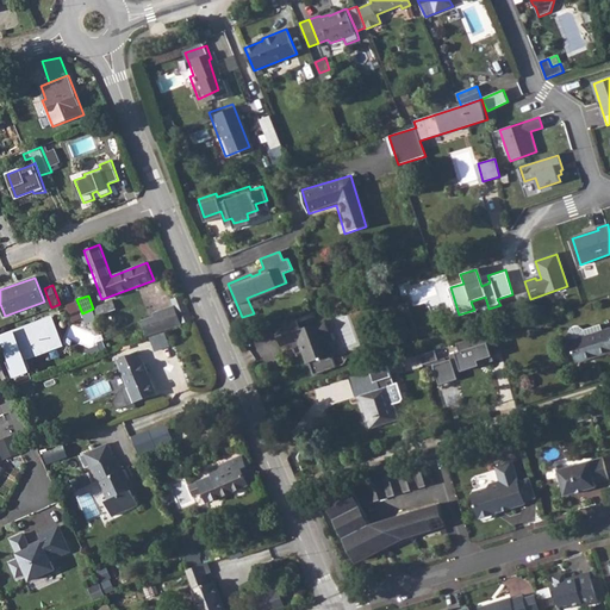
[(186,321),(176,296),(163,302),(166,307),(145,316),(148,321),(137,324),(142,337),(148,335),(186,321)]
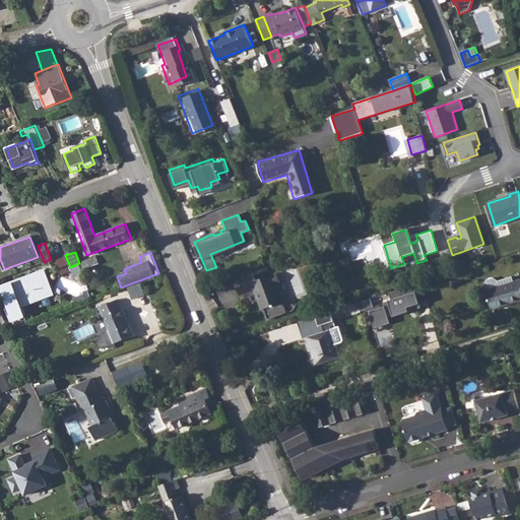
[(96,257),(80,263),(83,270),(99,264),(96,257)]
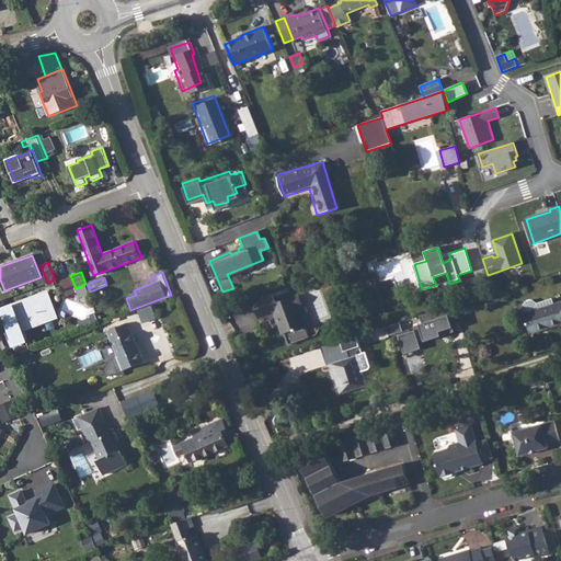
[(274,295),(271,286),(249,294),(254,312),(263,309),(265,313),(266,313),(268,321),(277,318),(281,328),(283,327),(287,338),(306,331),(302,320),(304,319),(299,306),(296,307),(294,300),(299,299),(296,288),(274,295)]
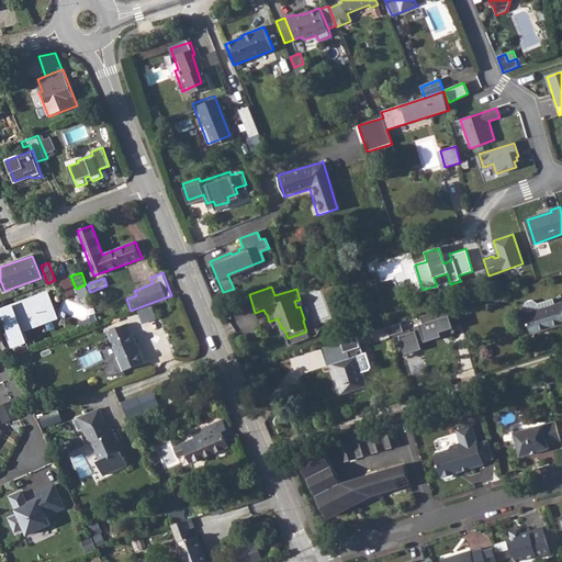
[(47,291),(1,308),(12,337),(58,318),(47,291)]
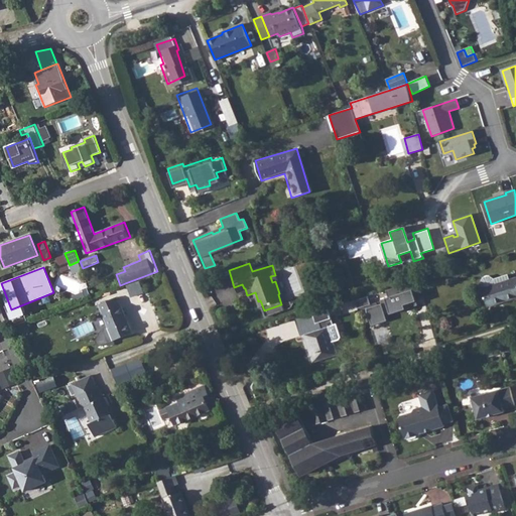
[(515,277),(510,279),(508,274),(494,279),(489,275),(483,278),(481,283),(483,288),(482,288),(488,307),(515,298),(515,300),(515,299),(515,277)]
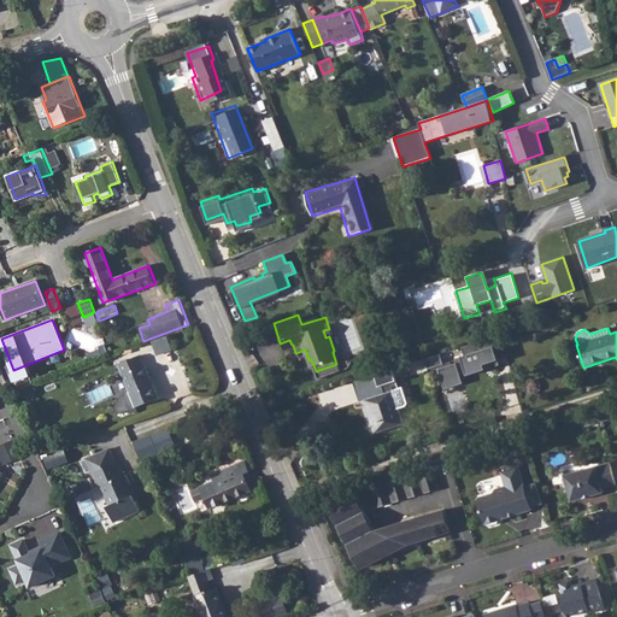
[(157,356),(174,350),(169,335),(152,341),(157,356)]
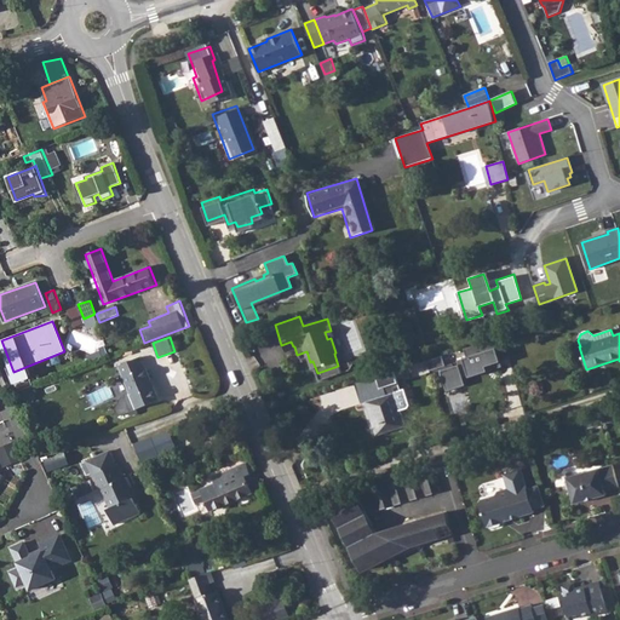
[(497,348),(458,361),(459,365),(454,367),(441,371),(442,373),(447,391),(465,385),(463,377),(468,374),(469,378),(487,372),(486,367),(492,365),(493,369),(503,367),(497,348)]
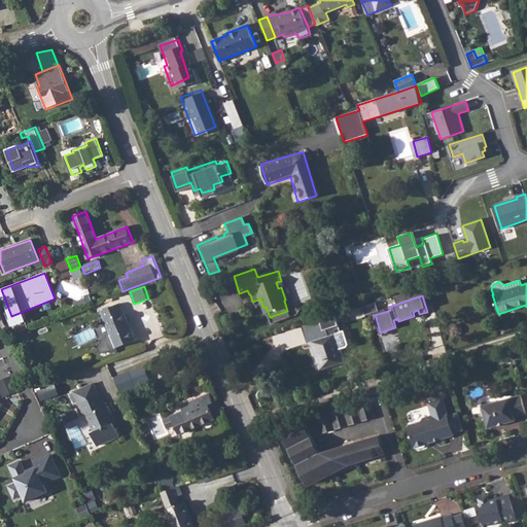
[(363,307),(366,315),(369,314),(379,311),(377,303),(363,307)]
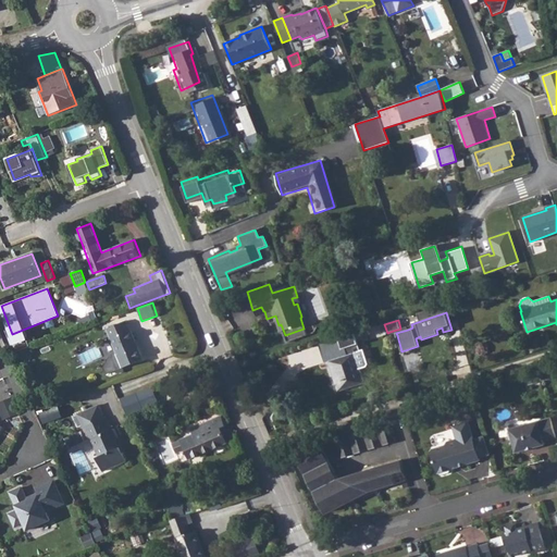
[(114,368),(134,359),(123,331),(121,332),(116,321),(98,329),(114,368)]
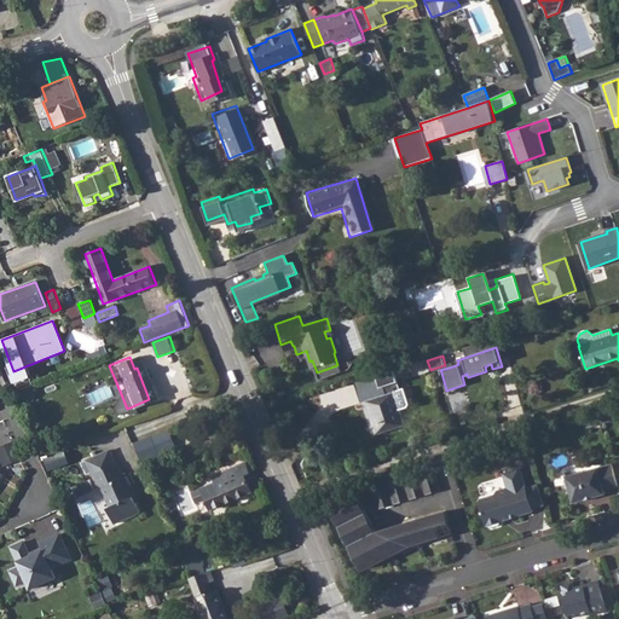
[(453,366),(452,363),(445,365),(433,369),(435,375),(441,372),(440,370),(453,366)]
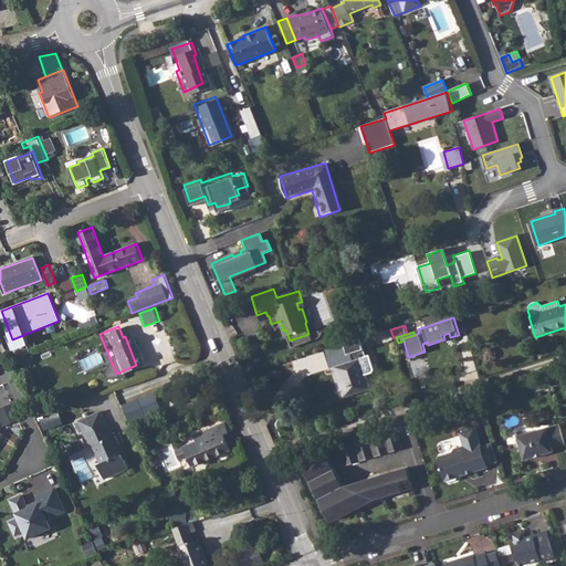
[(371,389),(366,375),(373,373),(375,369),(369,355),(366,356),(360,338),(344,344),(347,355),(349,354),(352,362),(334,367),(344,398),(371,389)]
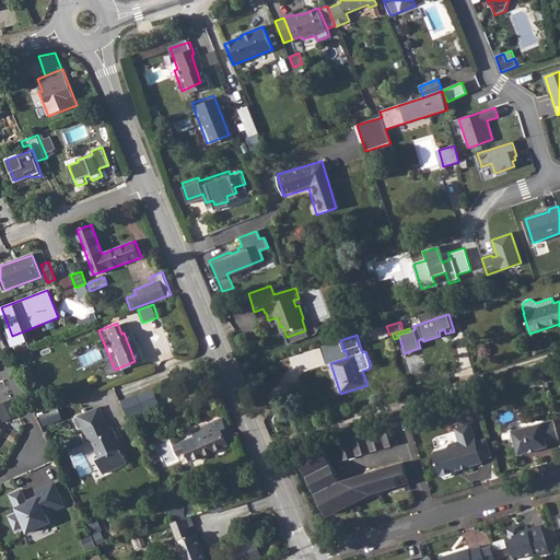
[(552,372),(543,374),(545,383),(555,380),(552,372)]
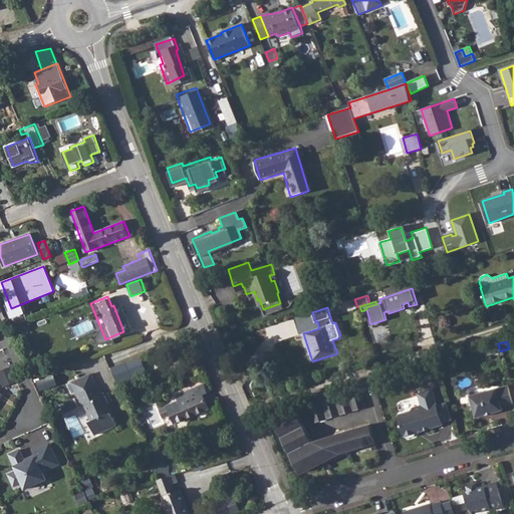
[(494,344),(486,347),(488,354),(497,352),(494,344)]
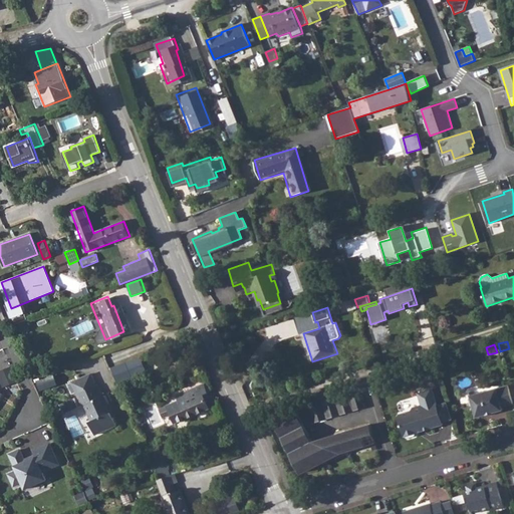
[(120,363),(103,369),(110,386),(126,378),(120,363)]
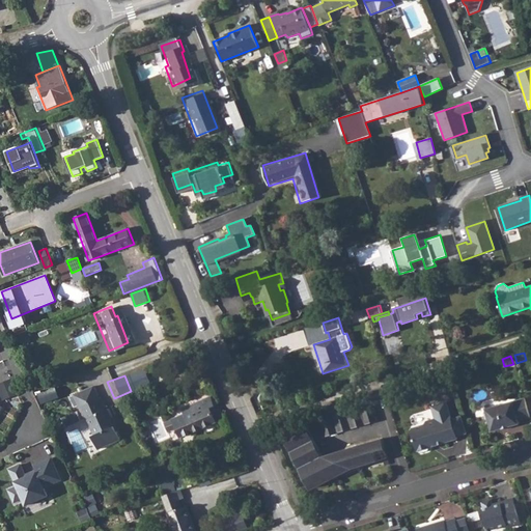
[(449,375),(424,383),(425,386),(450,379),(449,375)]
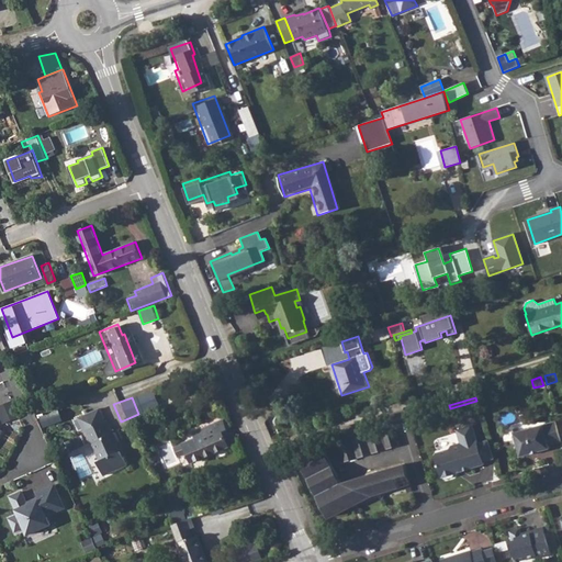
[(0,413),(3,423),(20,416),(14,401),(0,405),(0,413)]
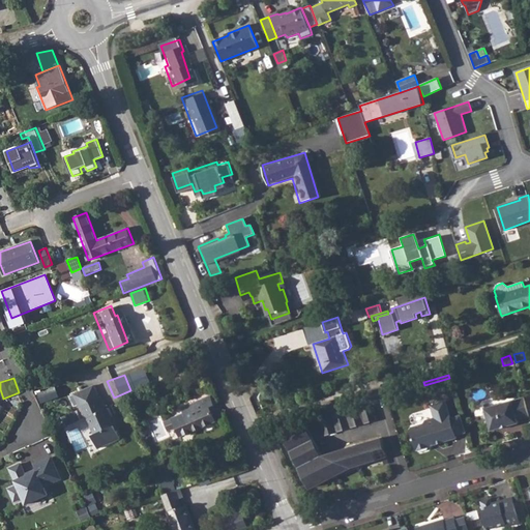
[(57,387),(41,391),(43,402),(60,396),(57,387)]
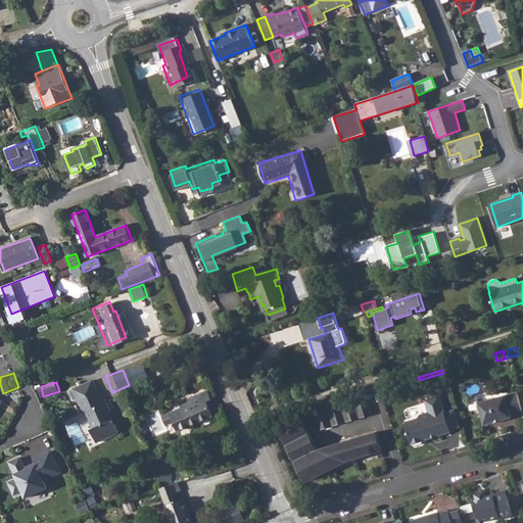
[(175,409),(169,411),(176,429),(214,415),(204,396),(207,394),(204,388),(172,402),(175,409)]
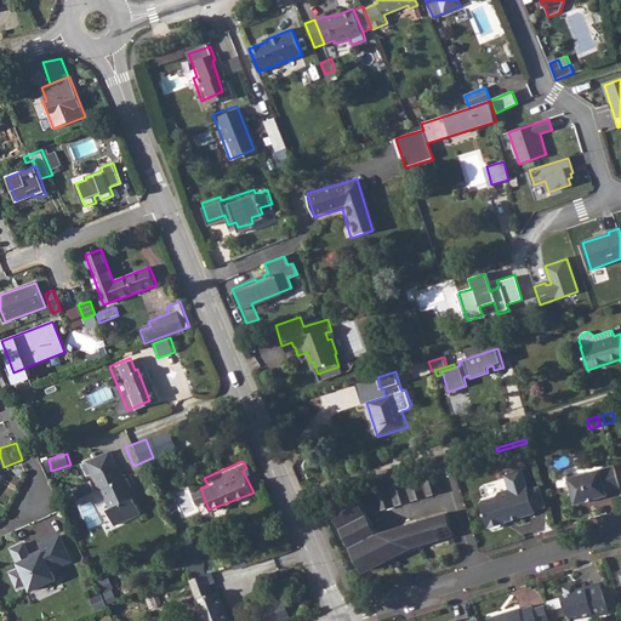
[(620,488),(614,466),(568,478),(569,480),(567,483),(569,490),(573,491),(575,505),(608,496),(607,491),(620,488)]
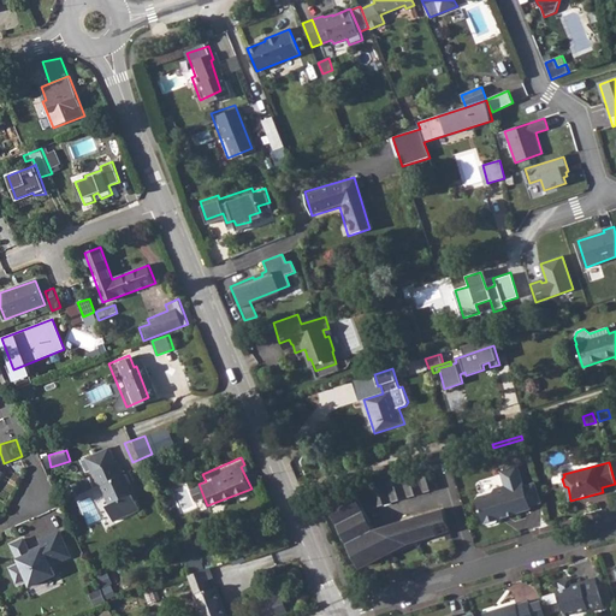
[(113,480),(107,466),(83,477),(90,492),(93,491),(101,510),(98,511),(104,526),(129,514),(124,502),(128,499),(124,487),(122,489),(116,479),(113,480)]
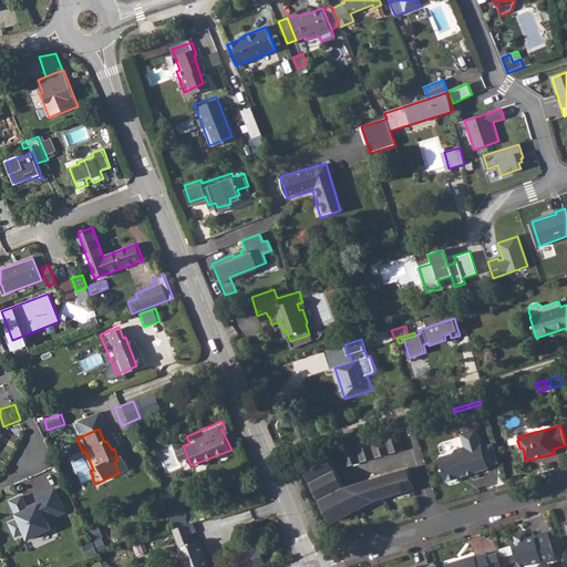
[(498,463),(493,444),(483,447),(477,429),(461,434),(465,447),(456,450),(454,453),(441,457),(439,461),(445,482),(446,482),(450,483),(457,481),(460,477),(490,468),(488,466),(498,463)]
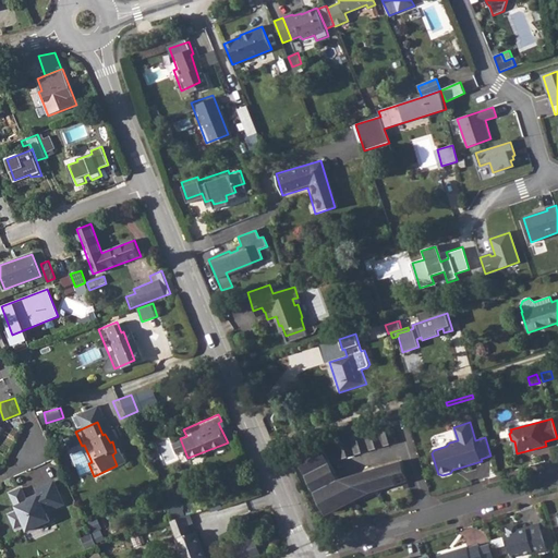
[(391,425),(378,428),(384,446),(397,443),(391,425)]
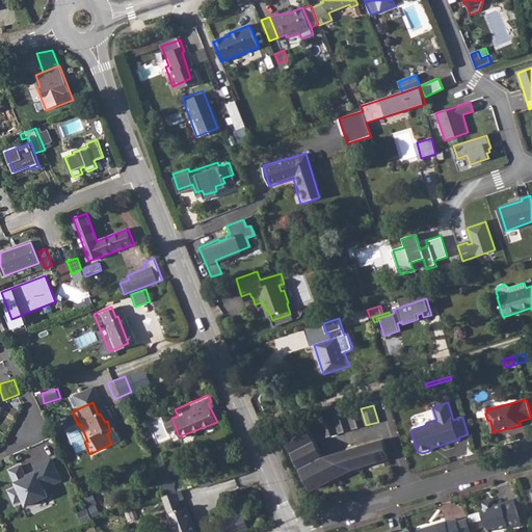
[(361,408),(319,422),(324,439),(366,425),(361,408)]
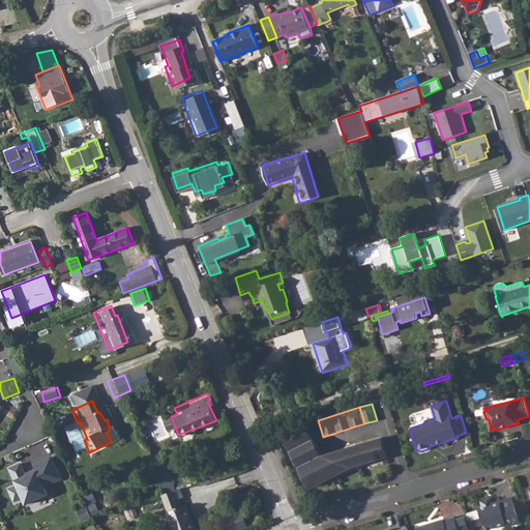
[(178,435),(171,416),(164,419),(171,438),(178,435)]
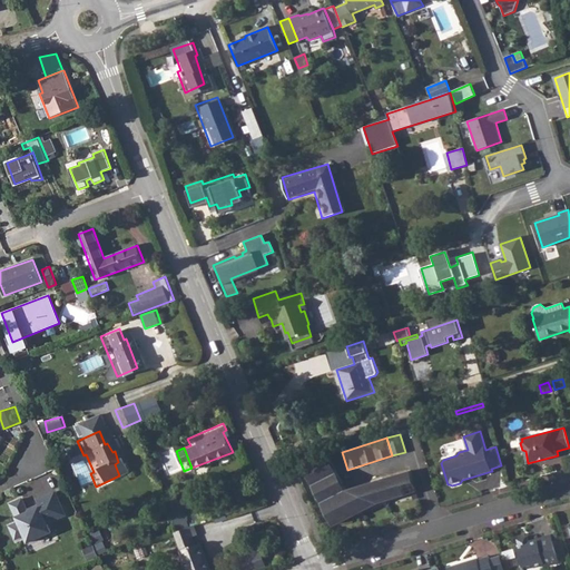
[(326,450),(304,458),(308,465),(304,468),(334,527),(359,513),(379,503),(416,492),(411,471),(346,490),(326,450)]
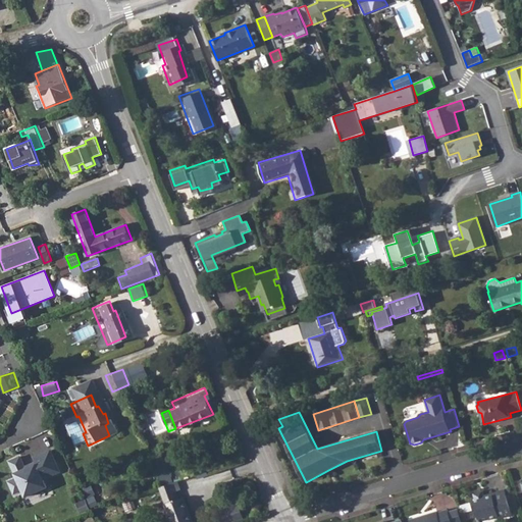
[(162,484),(173,480),(164,455),(153,459),(162,484)]
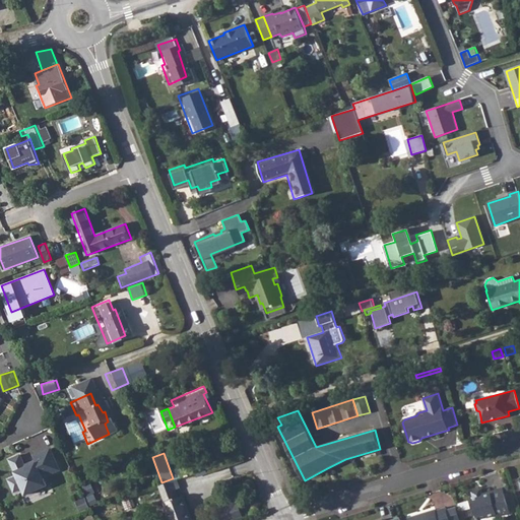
[(15,457),(5,462),(12,479),(4,482),(9,494),(17,491),(20,498),(42,488),(39,480),(55,472),(51,463),(44,467),(39,455),(28,459),(31,465),(20,469),(15,457)]
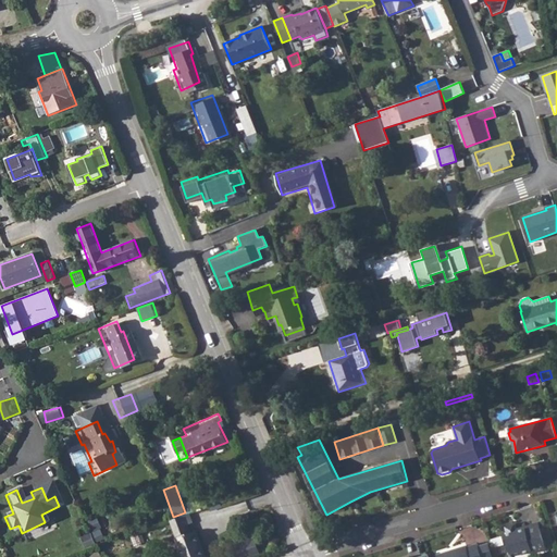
[(165,520),(163,521),(171,542),(170,543),(175,556),(198,556),(189,535),(186,536),(183,527),(186,525),(182,515),(165,520)]
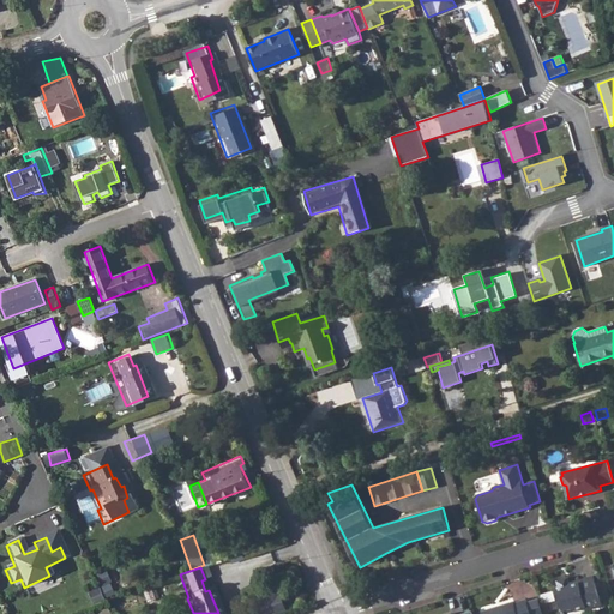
[(569,577),(557,581),(559,589),(557,589),(564,613),(587,607),(587,609),(602,606),(602,601),(595,581),(594,576),(578,581),(579,583),(571,585),(569,577)]
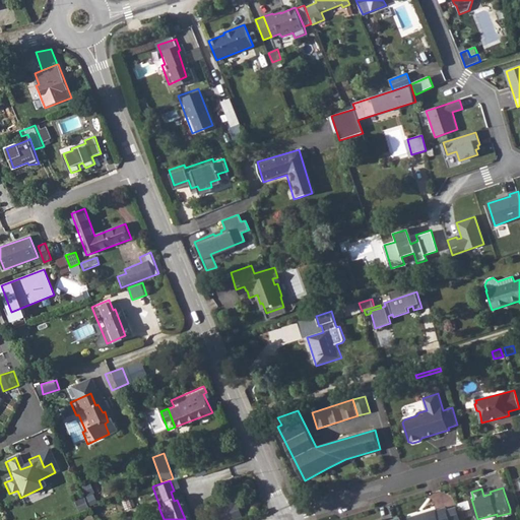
[(512,490),(504,492),(510,509),(517,507),(512,490)]
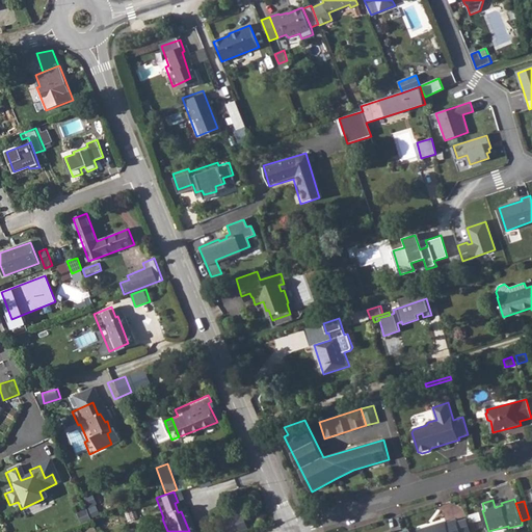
[(471,531),(468,519),(457,522),(460,531),(471,531)]
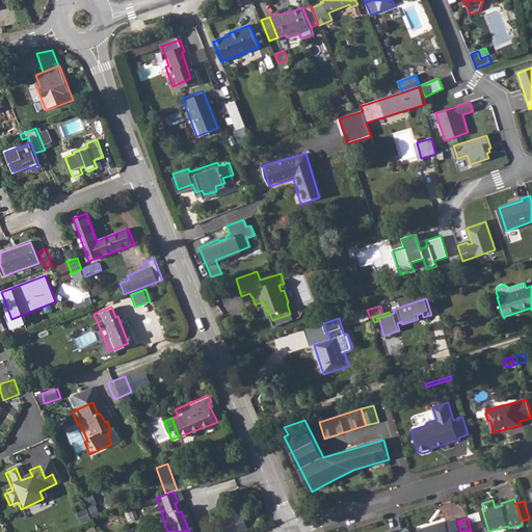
[(460,531),(457,522),(456,520),(446,523),(446,521),(417,530),(418,531),(460,531)]
